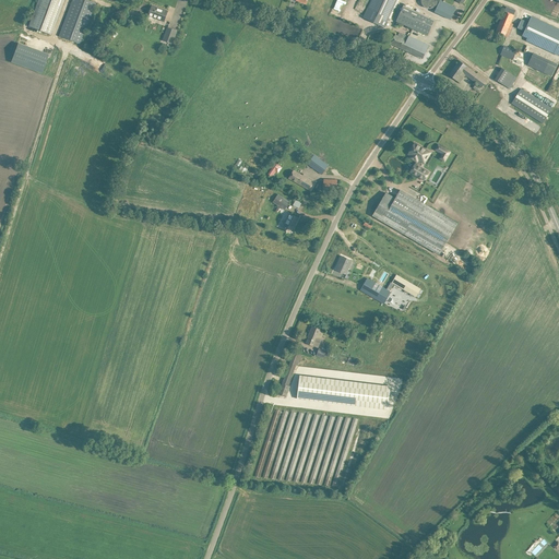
[(38,0),(28,26),(51,35),(63,0),(38,0)]
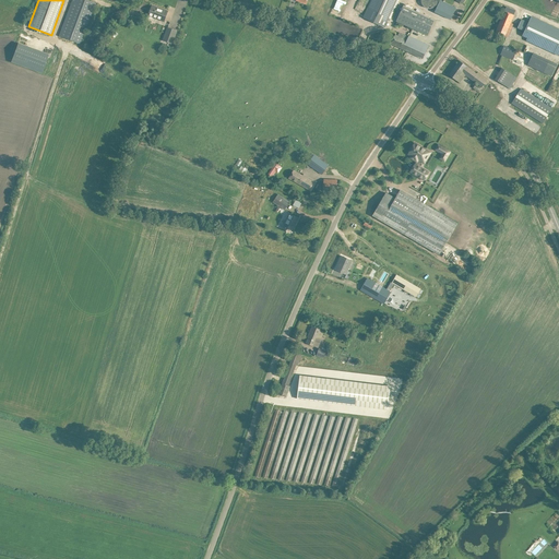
[(87,0),(72,0),(59,36),(81,44),(95,3),(87,0)]
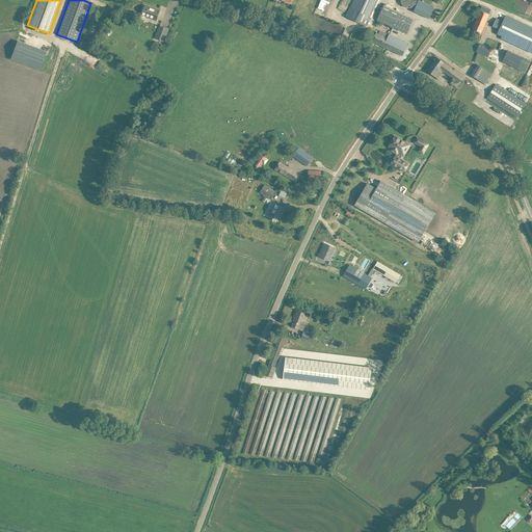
[(353,0),(346,17),(365,26),(377,0),(353,0)]
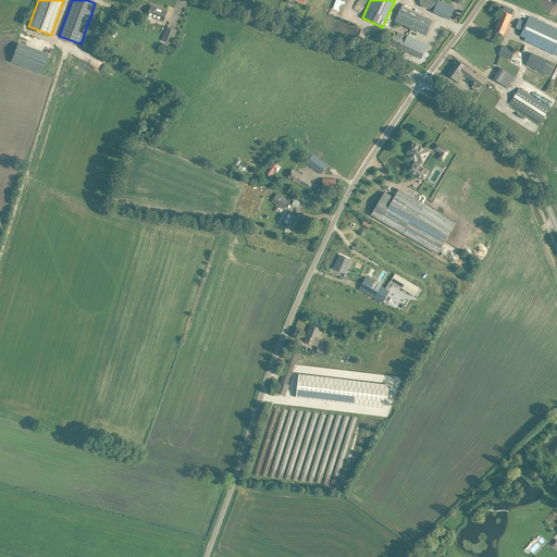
[(433,12),(444,17),(449,20),(455,8),(438,0),(433,12)]
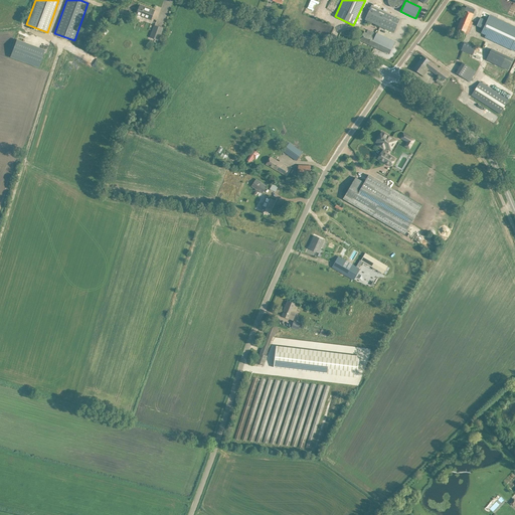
[(155,10),(140,5),(136,16),(141,18),(141,17),(151,20),(152,19),(155,10)]
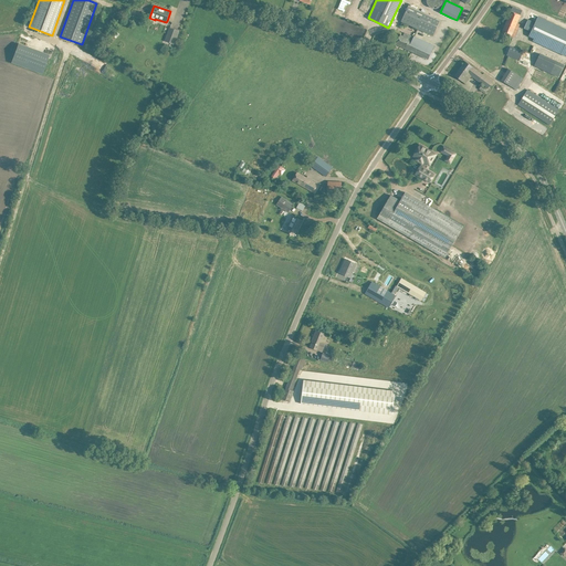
[(335,12),(345,17),(348,10),(338,6),(335,12)]
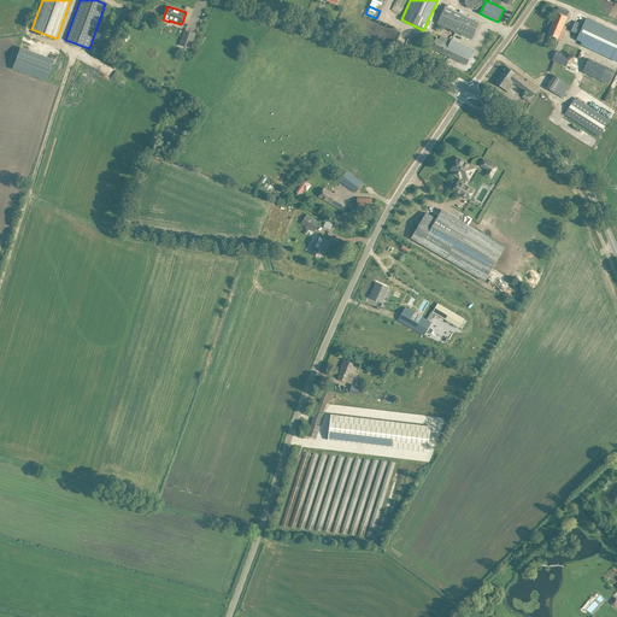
[(446,6),(438,23),(472,39),(480,22),(446,6)]
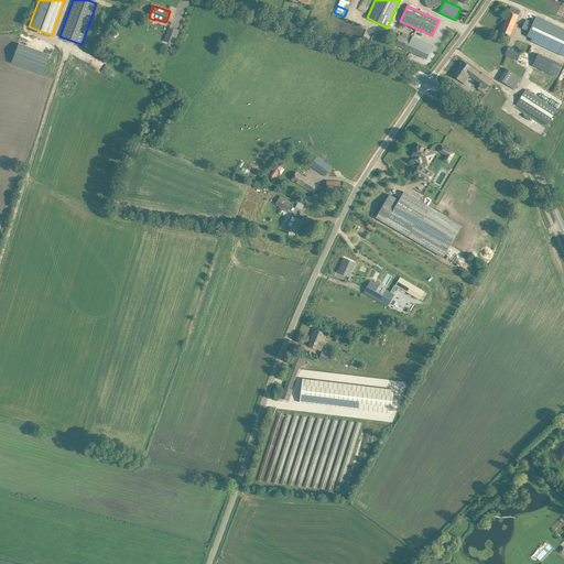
[(500,33),(505,35),(512,39),(514,34),(511,33),(513,26),(516,28),(518,24),(514,23),(520,11),(511,7),(500,33)]
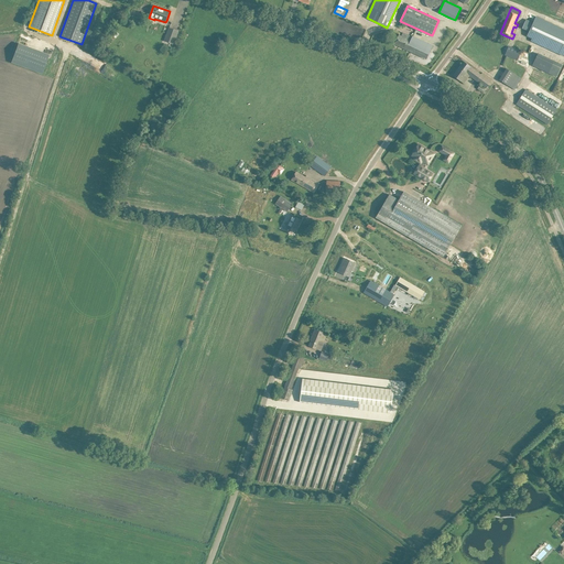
[(563,29),(537,17),(533,22),(527,19),(522,29),(534,34),(531,41),(563,55),(563,29)]
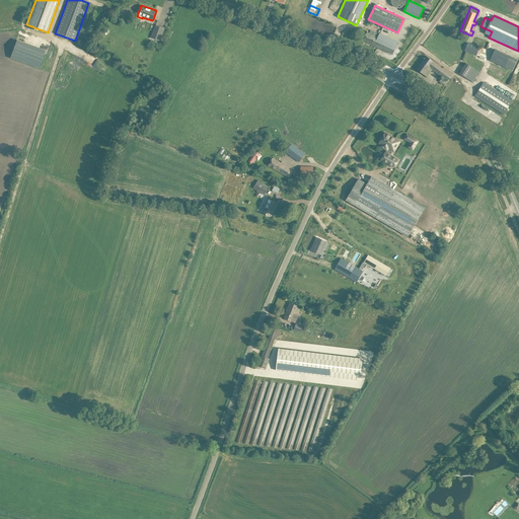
[(156,25),(152,38),(159,40),(163,28),(156,25)]
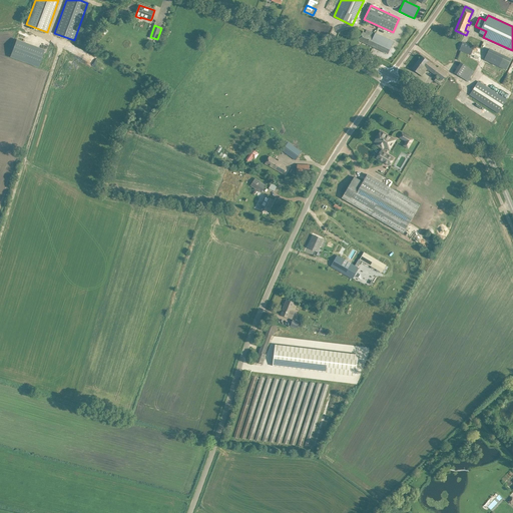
[(368,30),(367,34),(363,32),(359,40),(388,54),(394,42),(375,33),(368,30)]
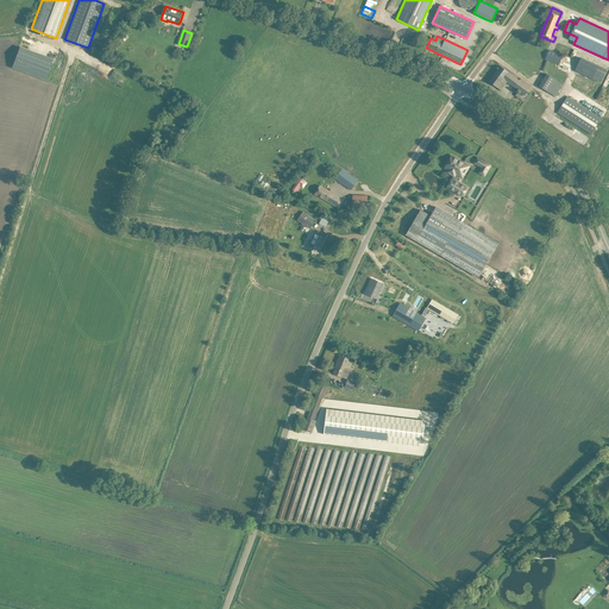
[(12,68),(45,80),(52,60),(19,46),(12,68)]
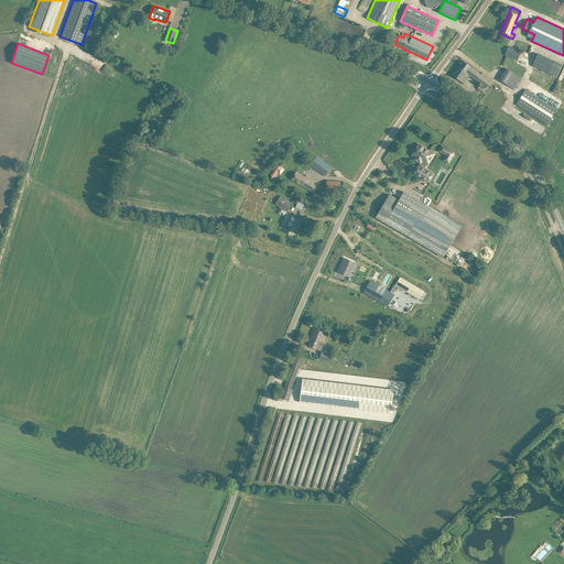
[(509,46),(505,55),(517,61),(521,52),(509,46)]
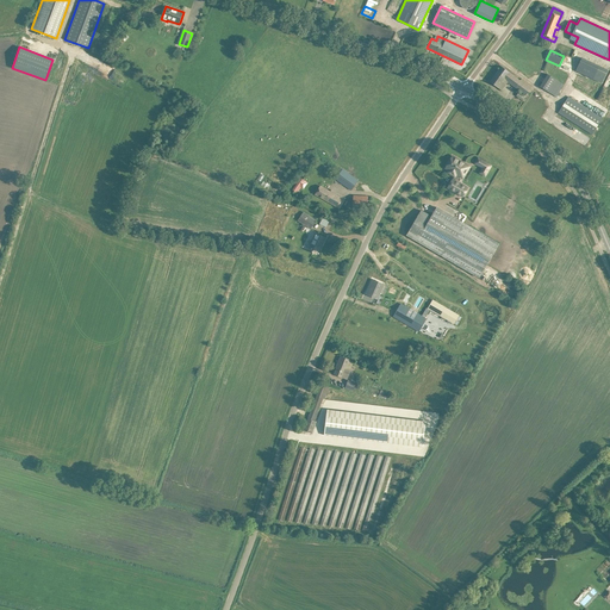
[(87,54),(83,58),(94,66),(98,62),(87,54)]
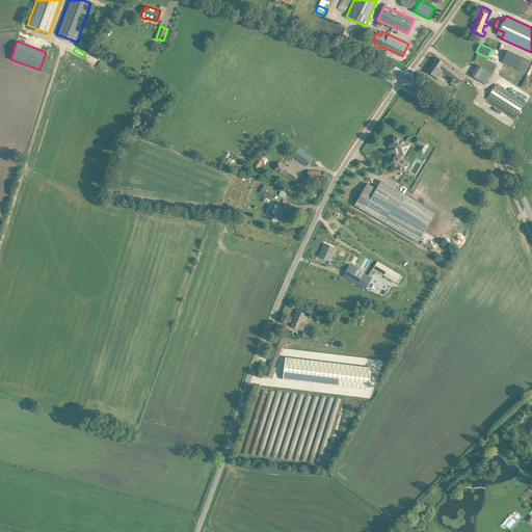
[(530,61),(523,57),(507,50),(502,61),(517,69),(525,73),(530,61)]
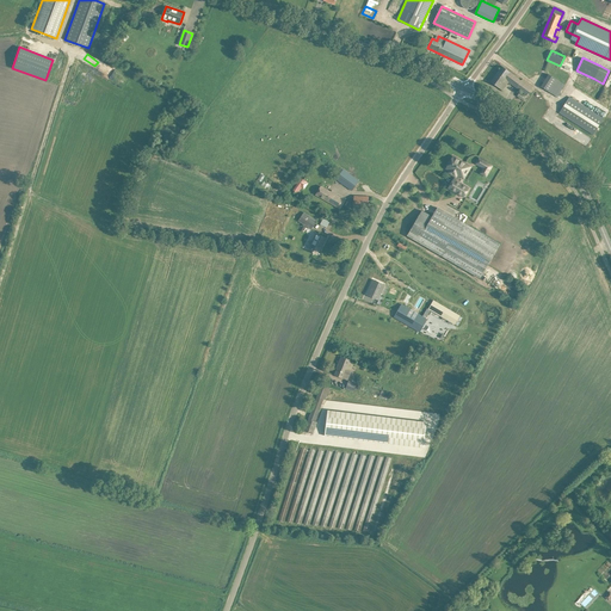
[(520,63),(517,69),(530,79),(534,73),(520,63)]
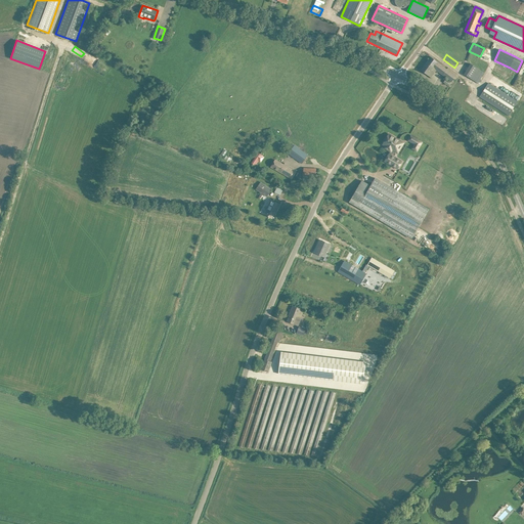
[(447,69),(435,60),(431,57),(421,71),(431,78),(435,72),(436,72),(437,72),(451,82),(456,75),(448,68),(447,69)]
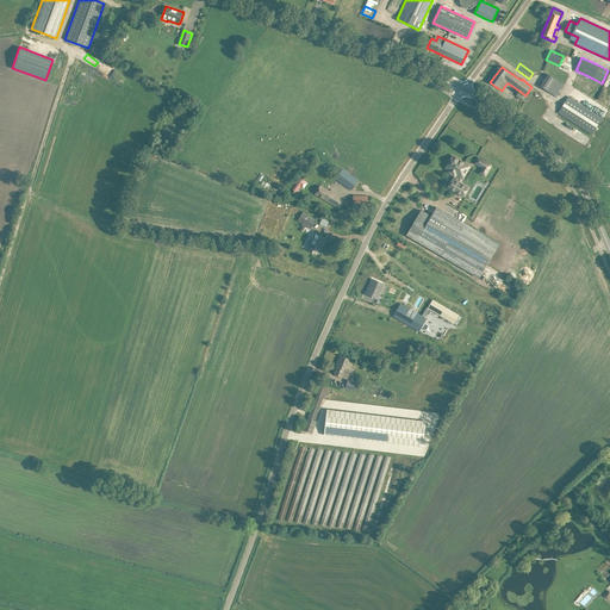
[(548,74),(540,87),(556,97),(564,85),(548,74)]
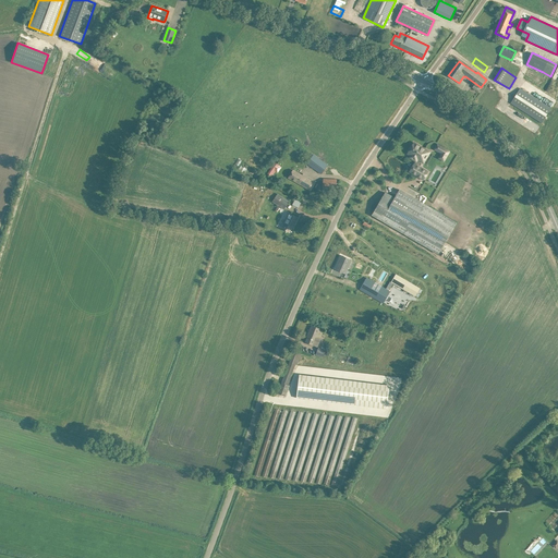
[(520,88),(513,99),(511,104),(542,123),(552,108),(520,88)]
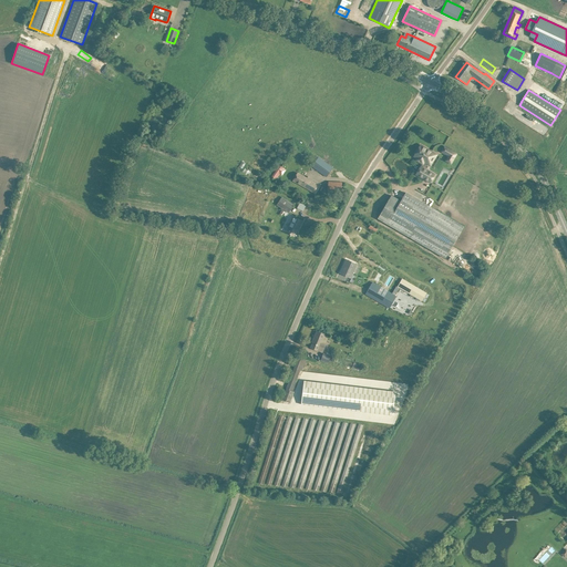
[(416,161),(422,164),(421,166),(424,167),(433,153),(426,148),(425,151),(420,147),(415,155),(419,156),(416,161)]
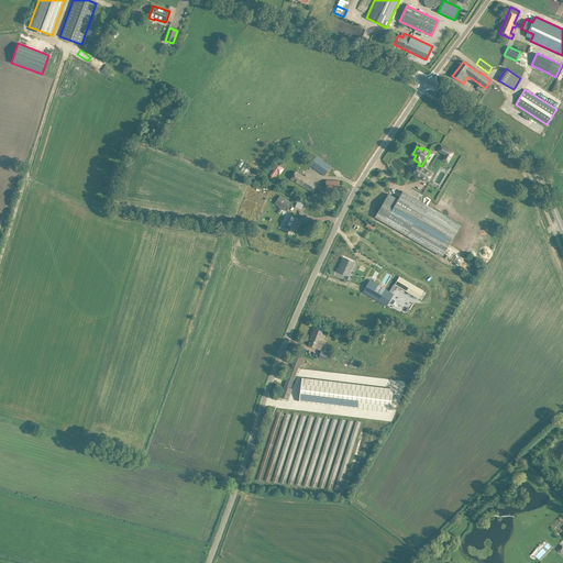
[(439,151),(445,154),(442,159),(448,163),(453,153),(442,146),(439,151)]
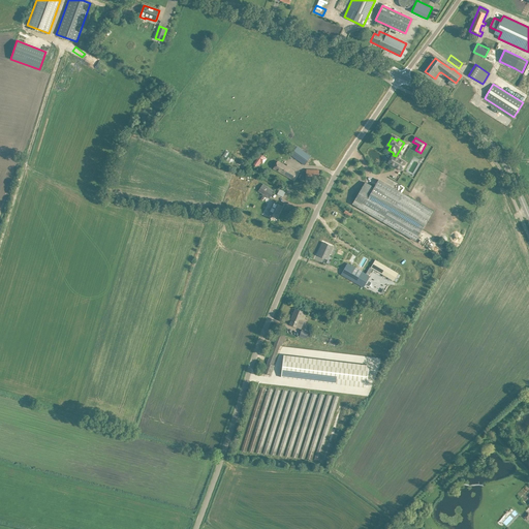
[(294,145),(288,153),(305,165),(311,157),(294,145)]
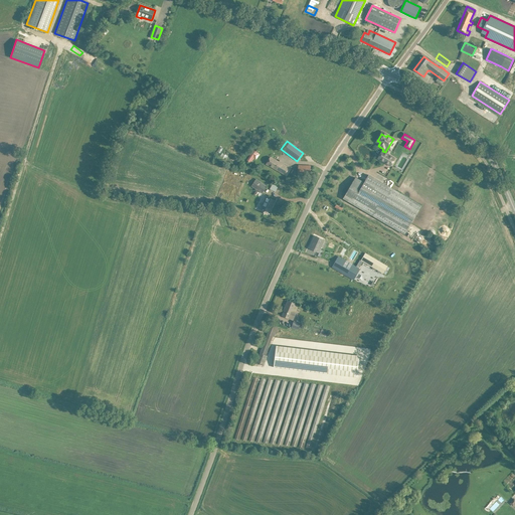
[(250,155),(247,160),(251,163),(259,153),(252,149),(248,154),(250,155)]
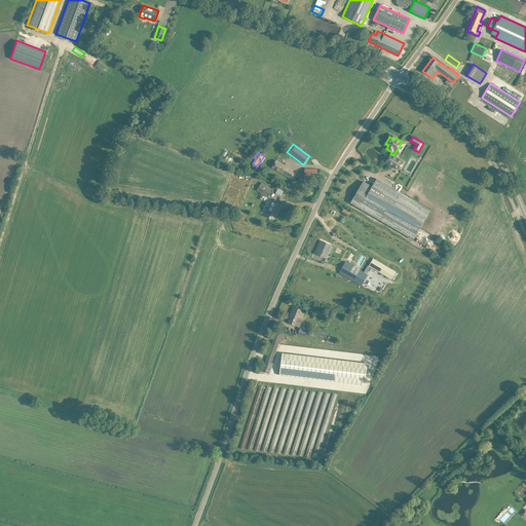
[(386,161),(399,170),(403,162),(390,155),(386,161)]
